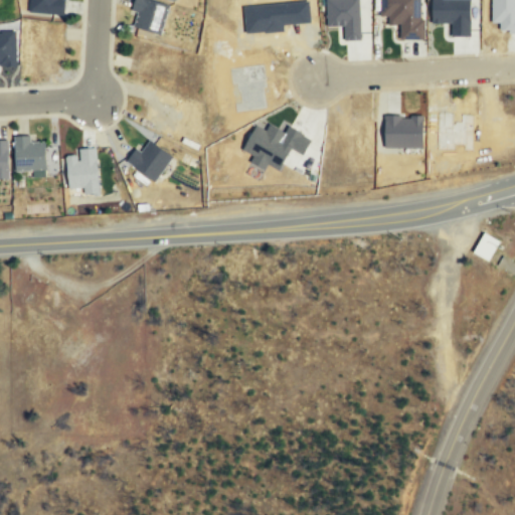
[(28,0),(28,11),(62,13),(62,0),(28,0)]
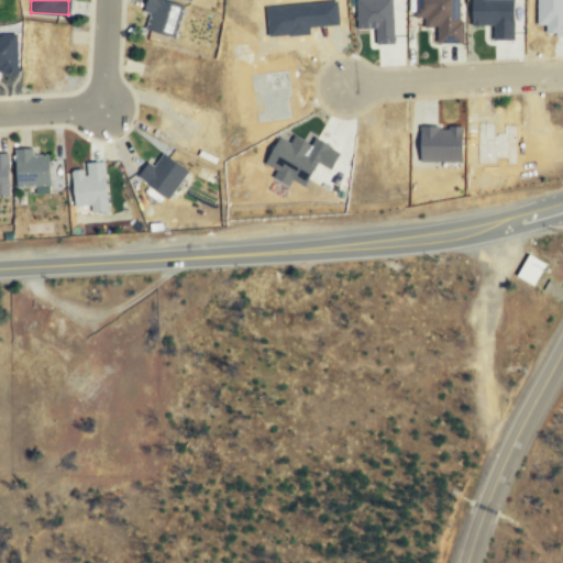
[(172,35),(181,6),(163,0),(151,0),(142,26),(172,35)]
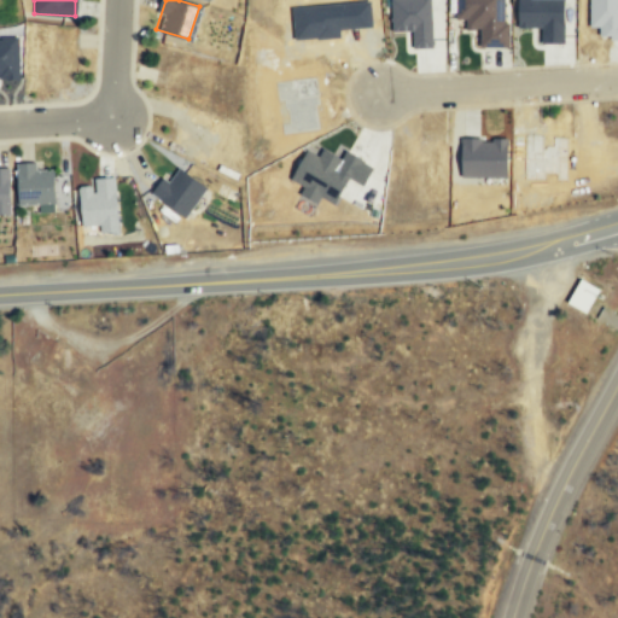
[(367,19),(365,0),(324,0),(310,1),(315,45),(337,44),(334,23),(367,19)]
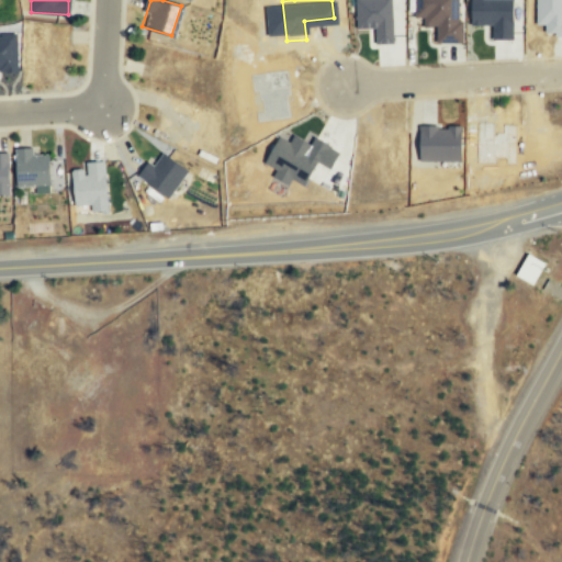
[(397,0),(349,0),(349,23),(397,23),(397,0)]
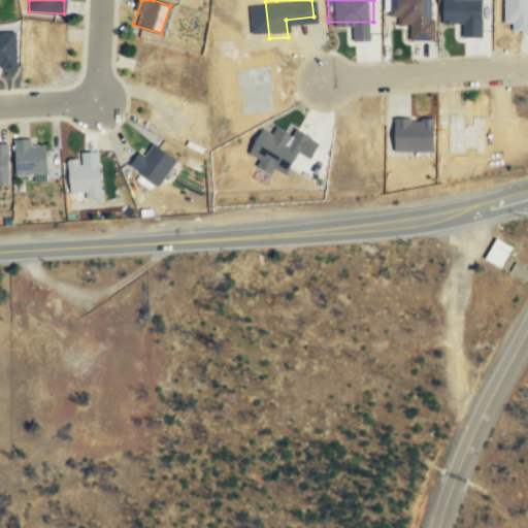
[(423,0),(391,0),(391,29),(407,29),(407,42),(424,42),(423,0)]
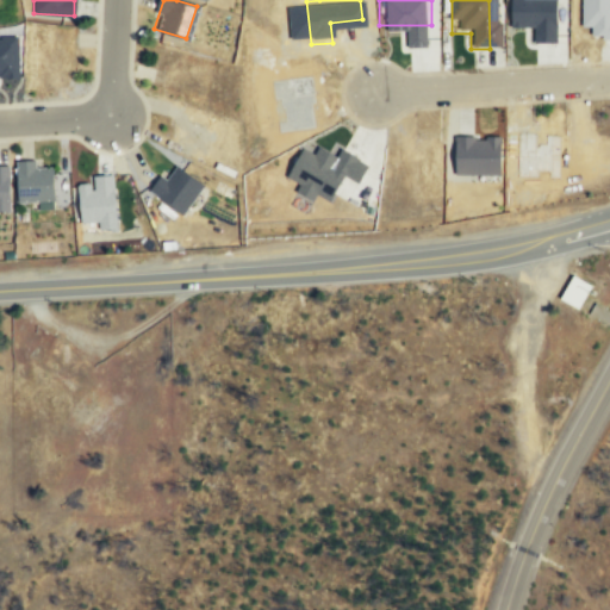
[(508,0),(508,32),(536,32),(536,44),(560,44),(560,23),(548,23),(548,7),(530,7),(530,0),(508,0)]
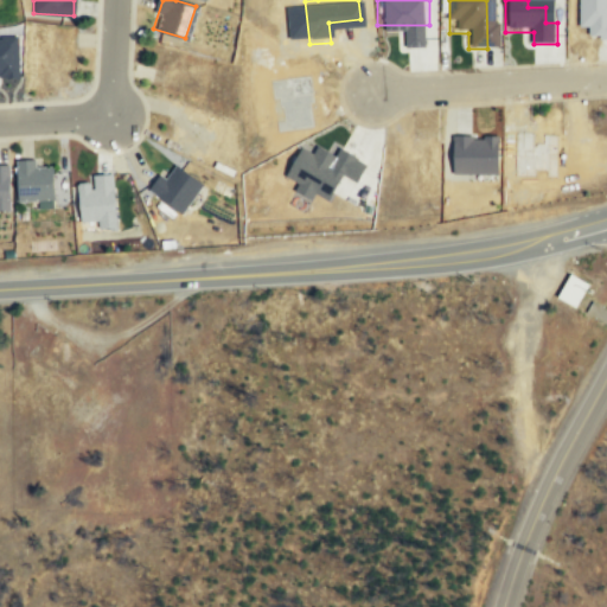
[(606,0),(568,0),(568,39),(602,39),(604,20),(606,20),(606,0)]
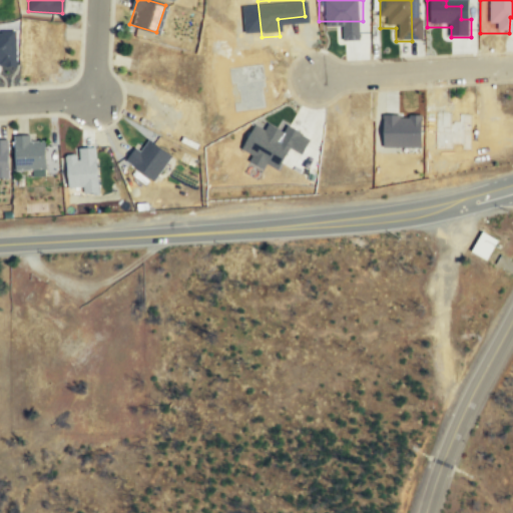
[(62,25),(36,25),(36,60),(62,60),(62,25)]
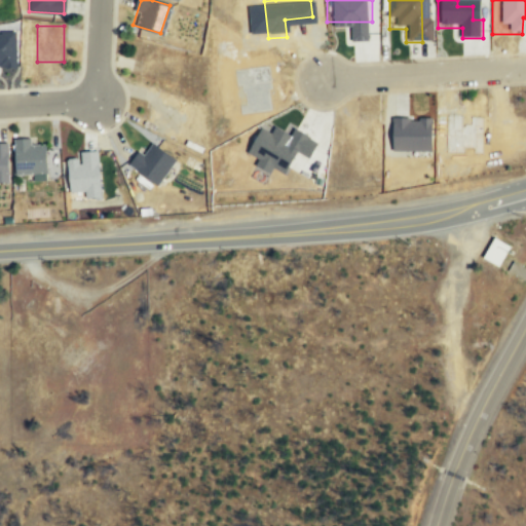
[(8,47),(0,46),(0,73),(8,74),(8,47)]
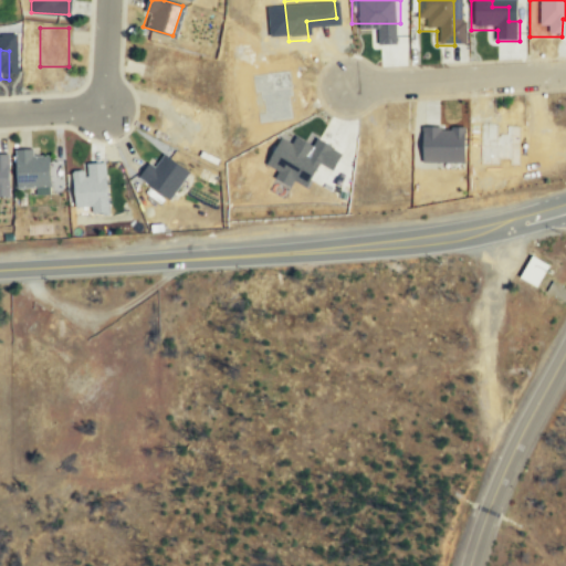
[(257,80),(258,113),(297,111),(296,90),(284,91),(283,67),(245,70),(247,80),(257,80)]
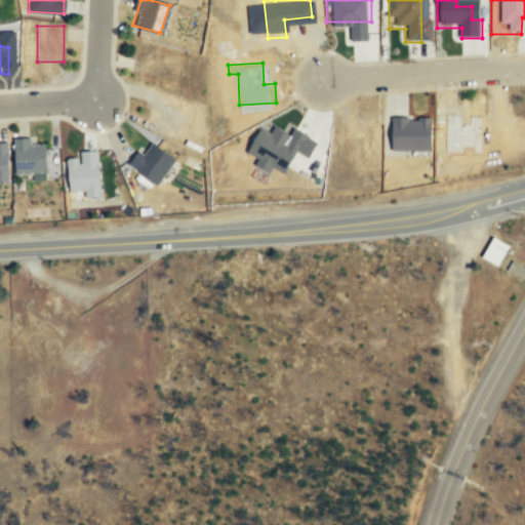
[(444,106),(444,127),(461,127),(461,147),(480,147),(479,105),(444,106)]
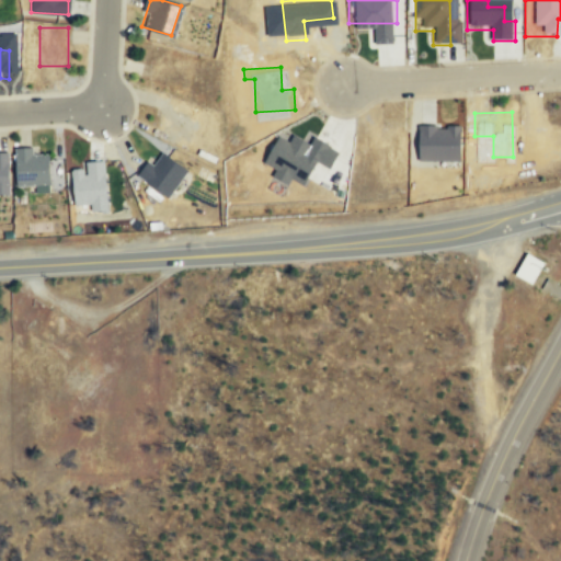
[(460,159),(458,116),(418,118),(418,140),(433,139),(433,160),(460,159)]
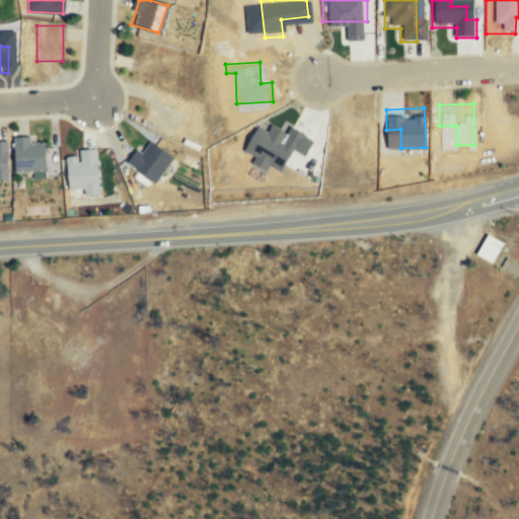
[(257,145),(289,160),(292,152),(302,157),(311,140),(270,120),(257,145)]
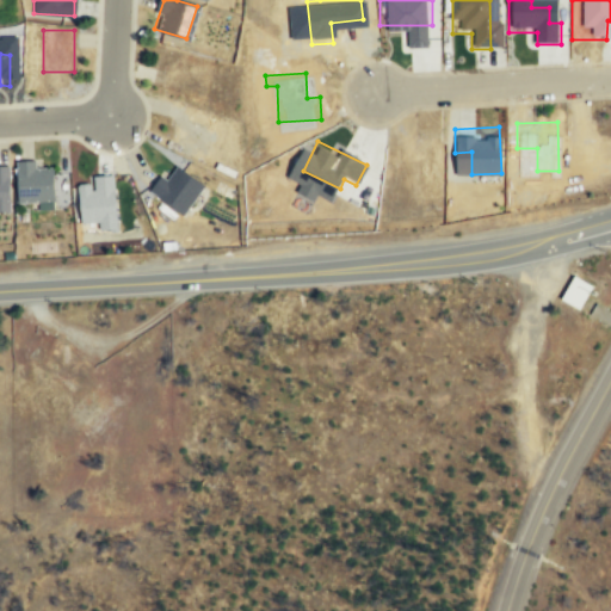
[(36,161),(16,161),(16,202),(53,202),(53,168),(36,168),(36,161)]
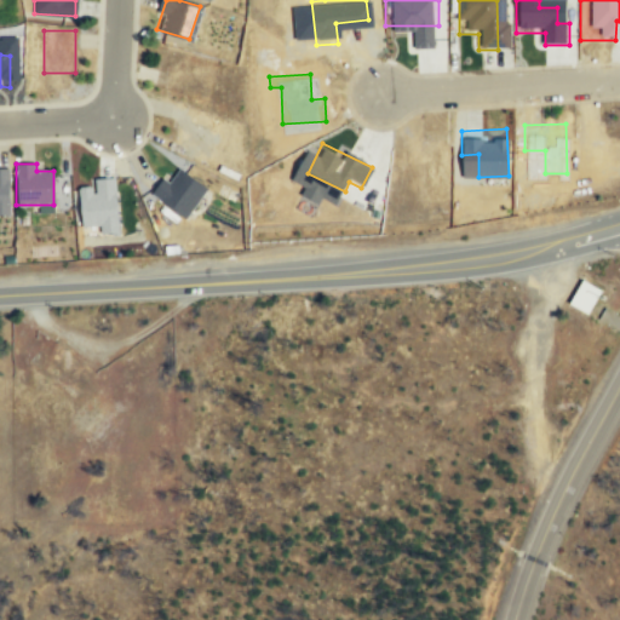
[(0,214),(11,214),(12,168),(0,167),(0,214)]
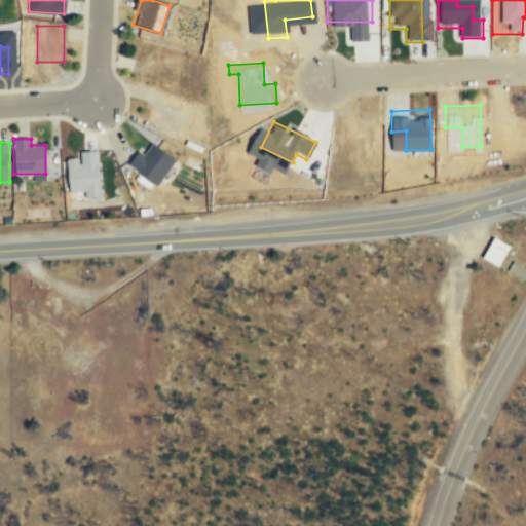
[(147,151),(140,146),(127,163),(157,185),(176,158),(153,143),(147,151)]
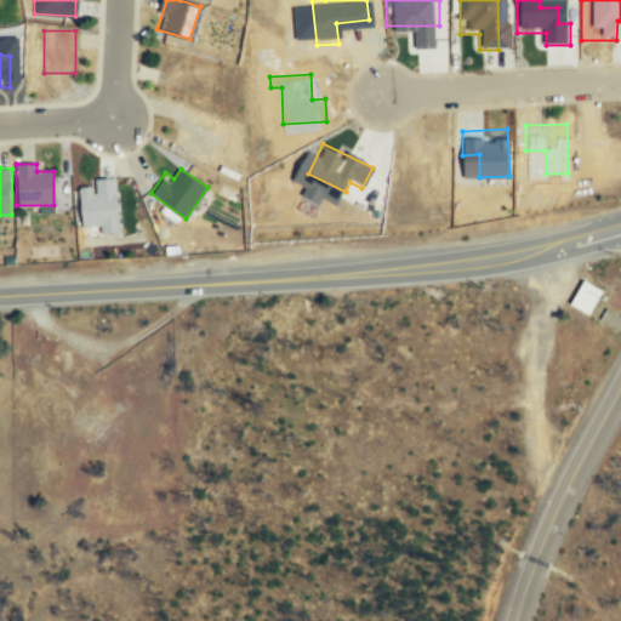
[(92,181),(92,193),(79,193),(81,227),(118,224),(114,180),(92,181)]
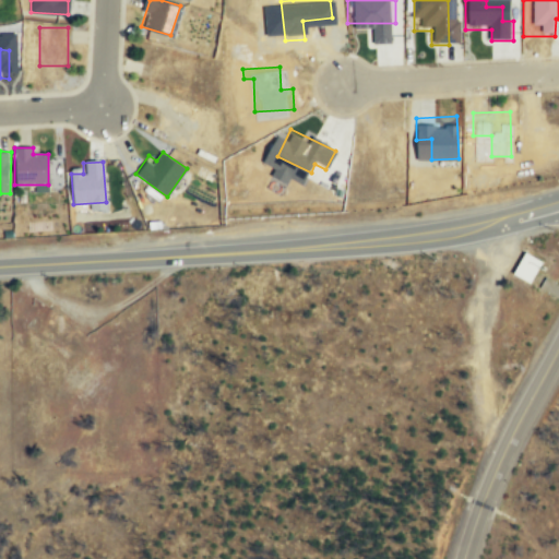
[(513,273),(530,283),(542,262),(525,252),(513,273)]
